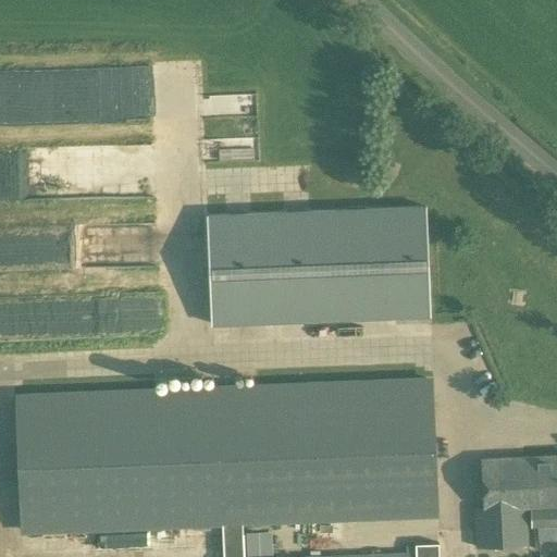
[(218,116),(256,115),(255,93),(217,94),(218,116)]
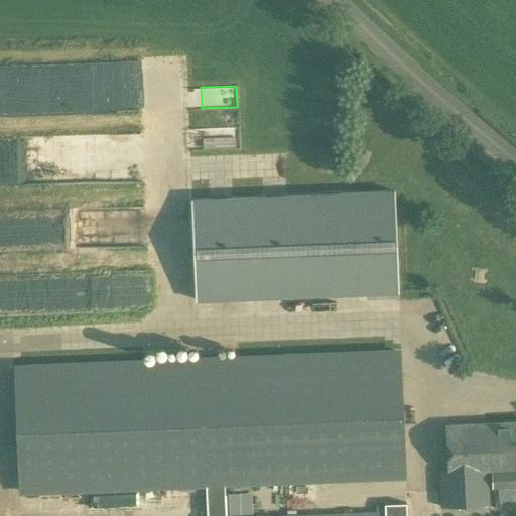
[(194,149),(238,147),(237,127),(192,129),(194,149)]
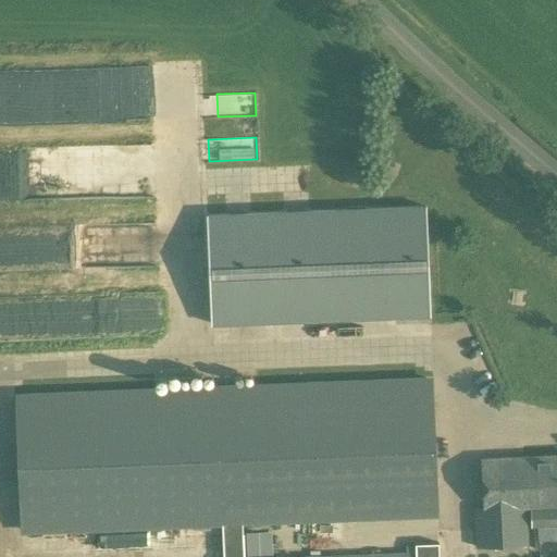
[(311,209),(206,213),(211,325),(430,316),(425,203),(372,206),(311,209)]
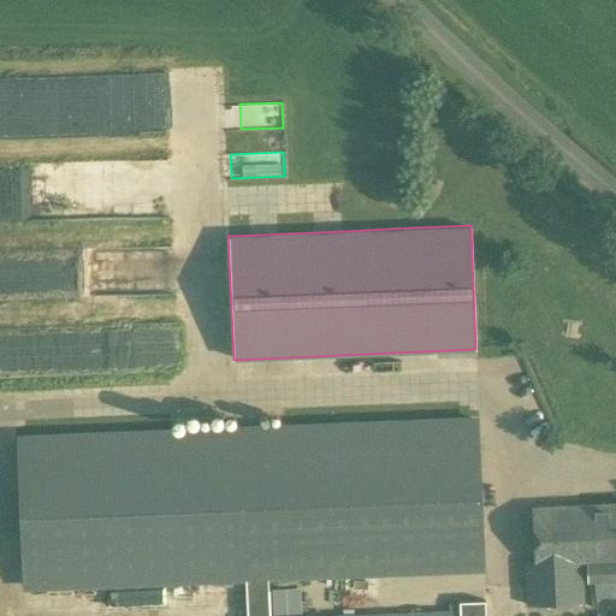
[(486,567),(480,414),(241,425),(247,576),(486,567)]
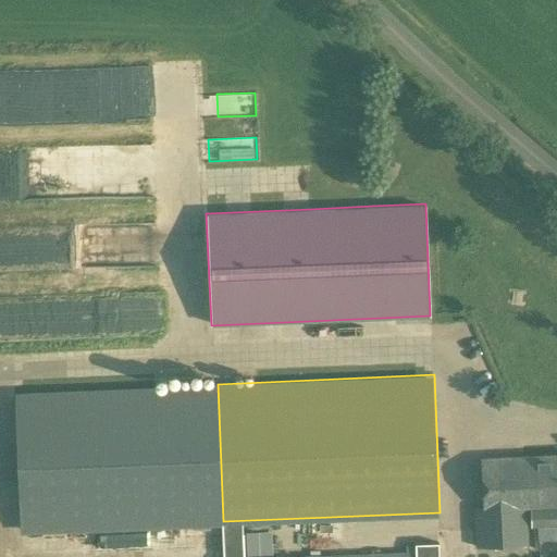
[(524,507),(530,506),(531,528),(556,525),(556,454),(481,458),(483,508),(474,508),(477,547),(527,544),(524,507)]
